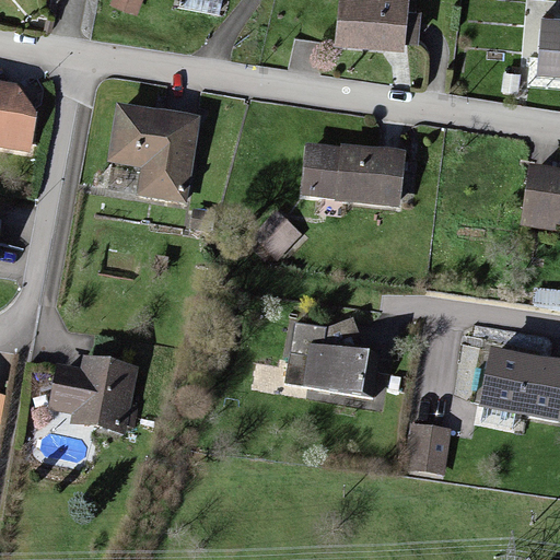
[(400,0),(336,0),(334,34),(398,38),(400,0)]
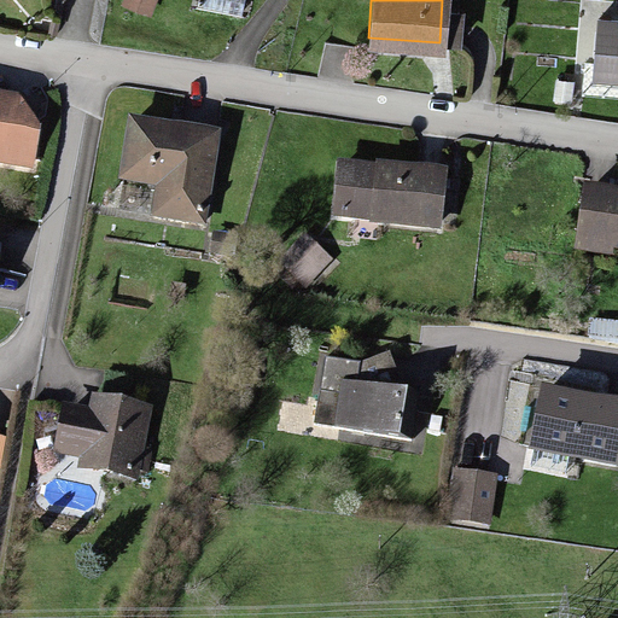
[(617,15),(598,13),(595,73),(617,73),(617,15)]
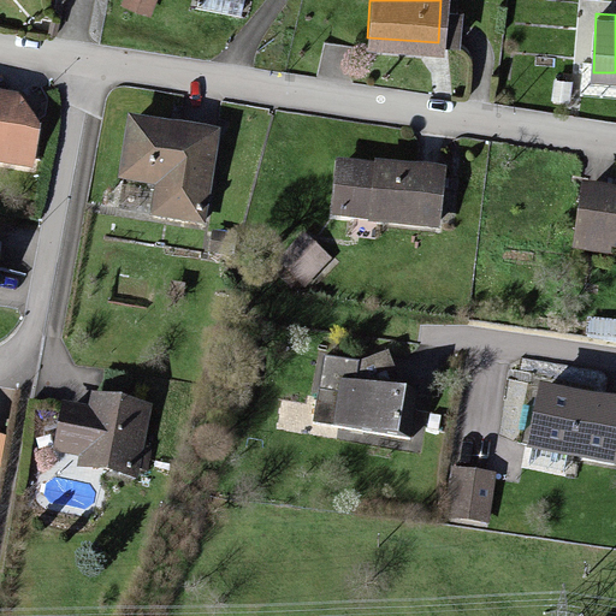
[(15,99),(0,95),(0,160),(30,169),(39,135),(15,99)]
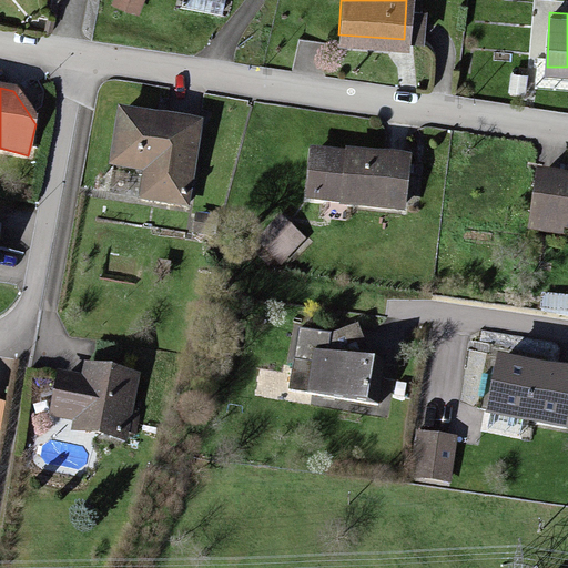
[(200,125),(115,110),(105,162),(141,169),(138,188),(186,196),(200,125)]
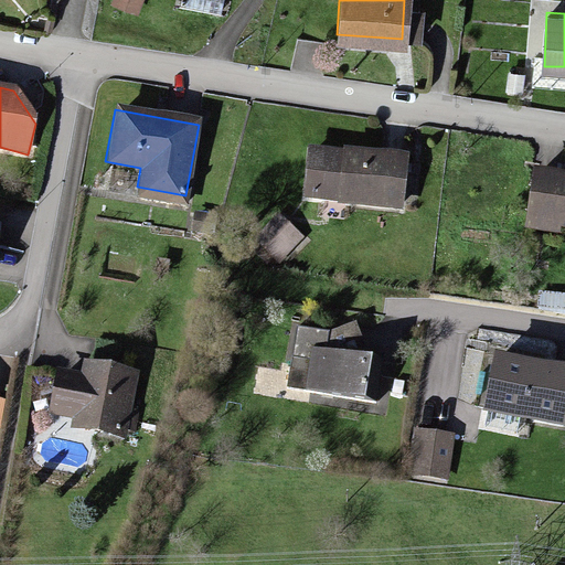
[(404,155),(304,145),(298,196),(398,206),(404,155)]
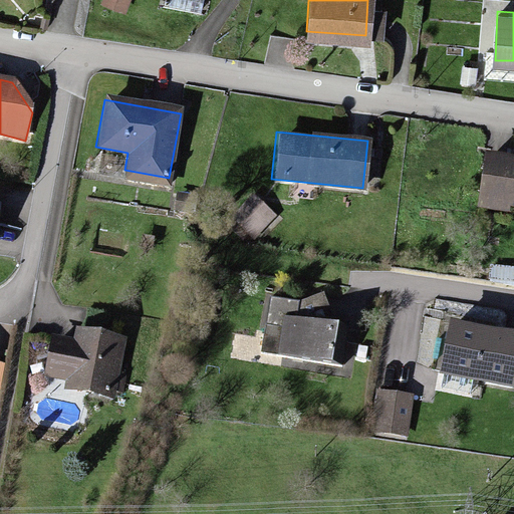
[(513,160),(481,158),(478,203),(513,205),(513,160)]
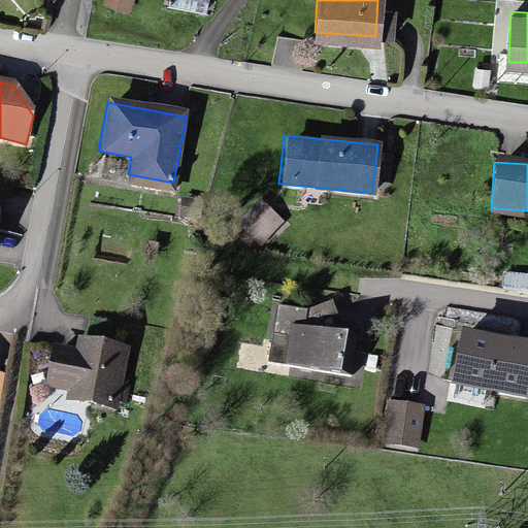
[(285,222),(260,199),(237,223),(261,246),(285,222)]
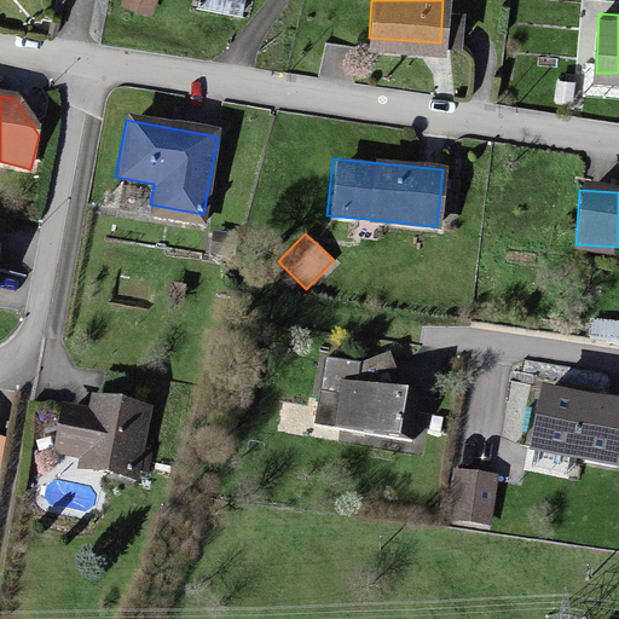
[(397,392),(340,382),(333,427),(391,435),(397,392)]
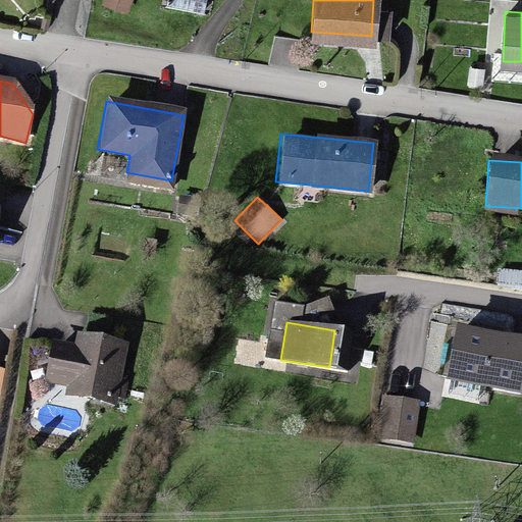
[(521,353),(521,343),(458,330),(449,376),(515,389),(521,353)]
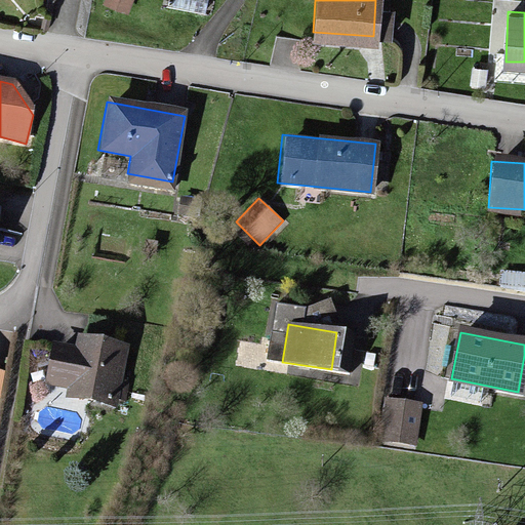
[(66,394),(111,402),(122,342),(77,334),(74,350),(49,345),(43,378),(68,384),(66,394)]
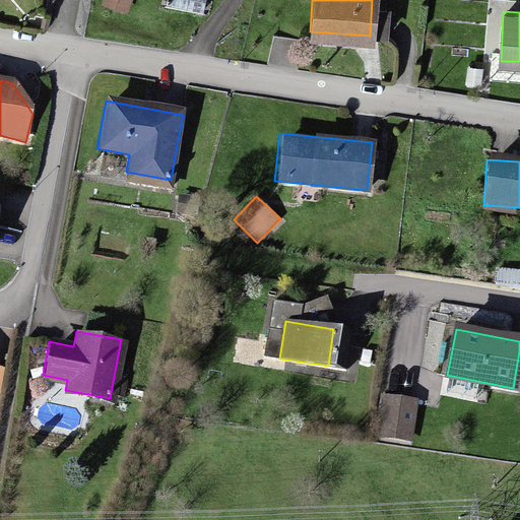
[(418,400),(381,394),(374,436),(412,442),(418,400)]
